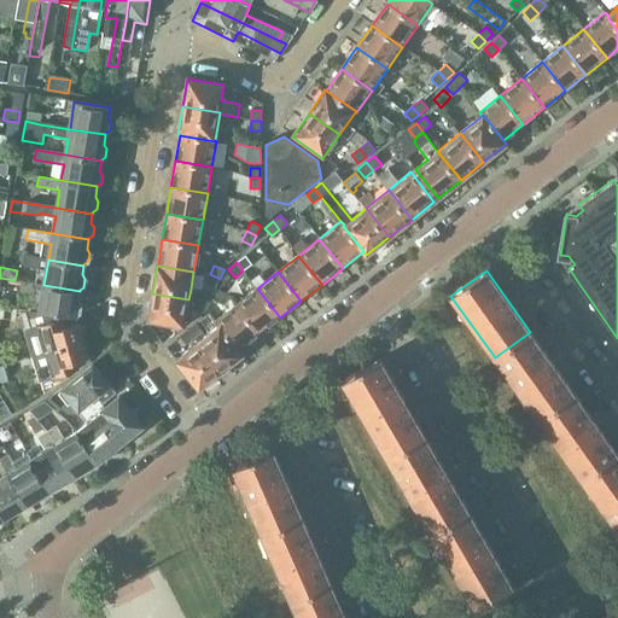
[(220,279),(210,274),(205,284),(216,289),(220,279)]
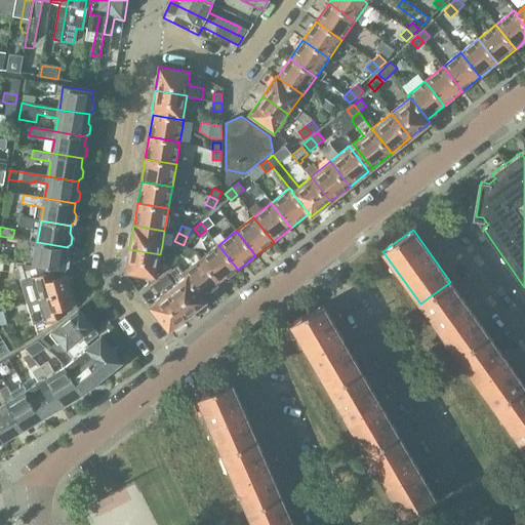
[(12,238),(0,236),(0,253),(6,254),(7,249),(29,252),(29,250),(36,251),(33,266),(45,267),(64,270),(64,269),(68,266),(69,259),(66,255),(68,247),(37,242),(12,238)]
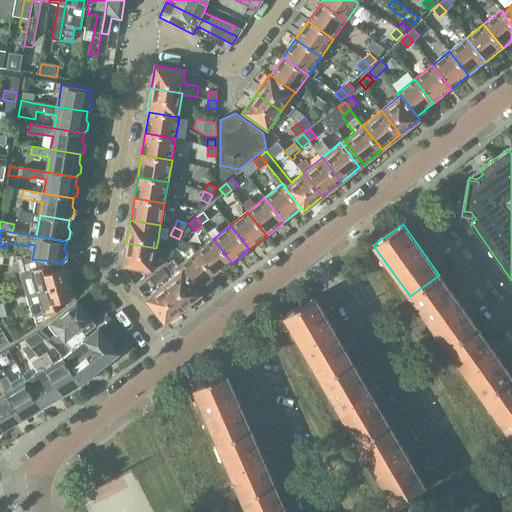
[(232,263),(213,239),(196,253),(215,277),(232,263)]
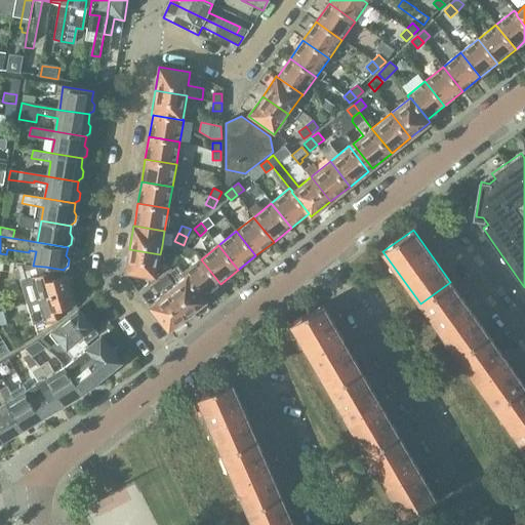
[(195,250),(187,246),(183,255),(191,258),(195,250)]
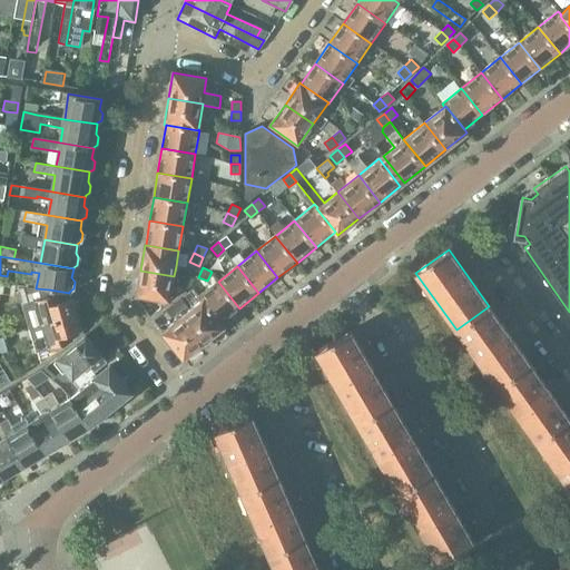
[(174,276),(140,271),(136,296),(150,300),(168,302),(169,302),(173,285),(189,288),(193,279),(174,276)]
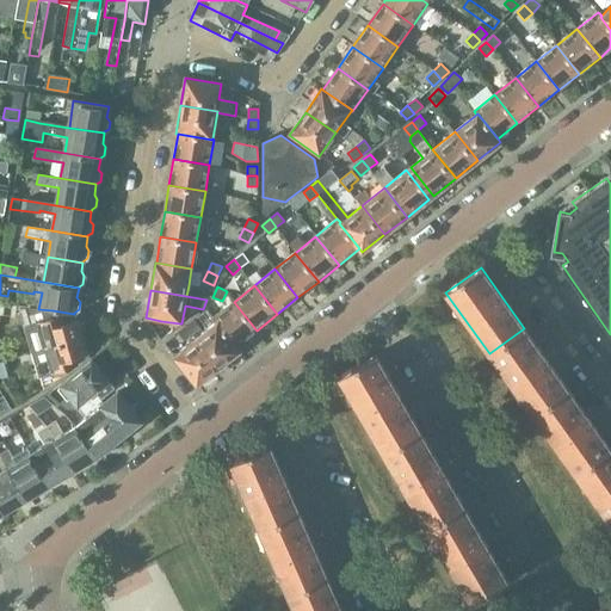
[(257,331),(234,302),(213,319),(216,322),(236,347),(257,331)]
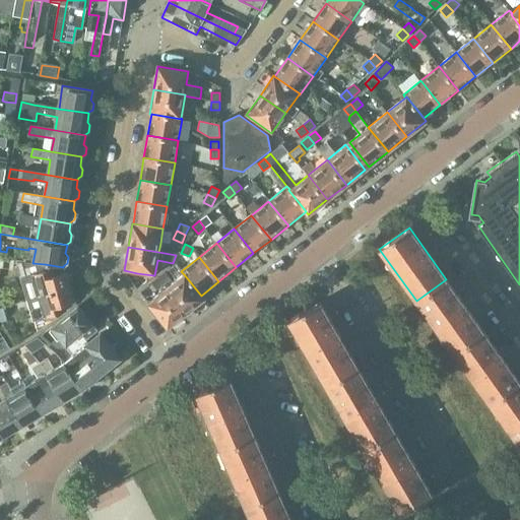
[(54,275),(52,269),(46,270),(45,264),(33,263),(16,260),(21,277),(20,278),(26,300),(39,297),(70,287),(65,272),(54,275)]
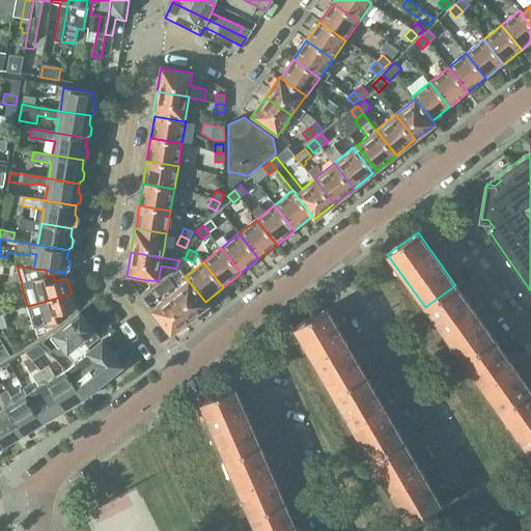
[(167,291),(170,295),(173,299),(172,301),(177,308),(180,305),(187,313),(186,314),(190,319),(208,305),(205,302),(188,280),(177,288),(168,278),(155,289),(160,297),(167,291)]
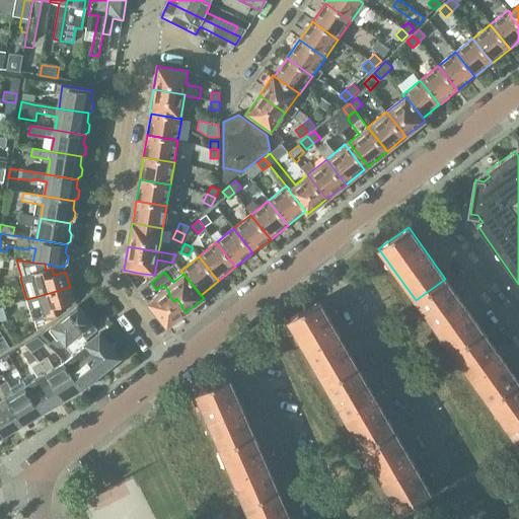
[(416,300),(452,352),(482,330),(445,279),(416,300)]
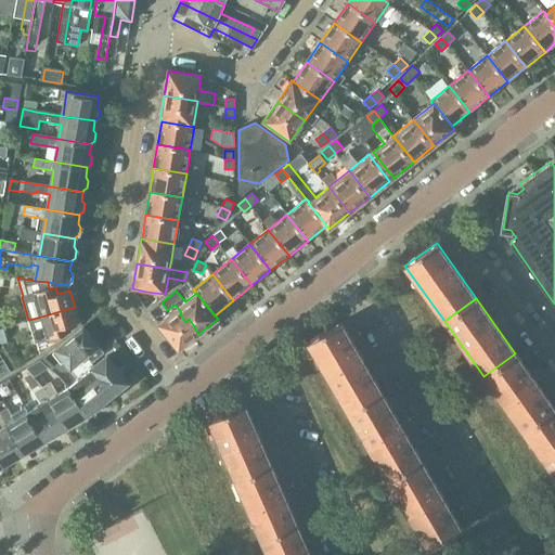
[(166,312),(159,305),(150,312),(156,320),(166,312)]
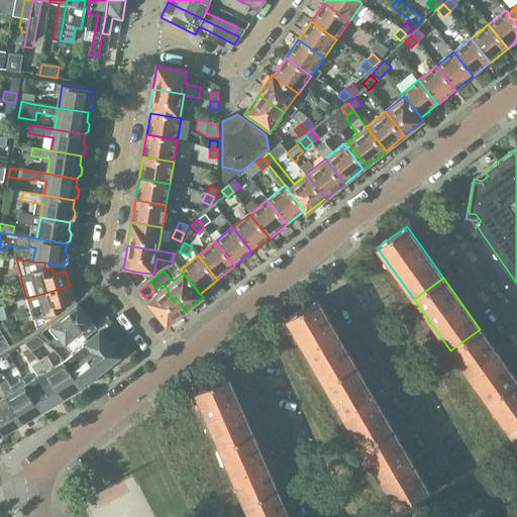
[(70,286),(38,295),(40,304),(33,306),(37,318),(65,310),(63,303),(74,300),(70,286)]
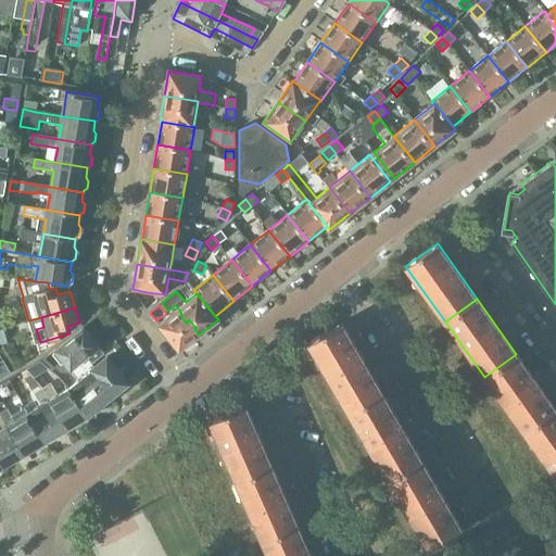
[(181,313),(178,308),(159,324),(179,351),(199,335),(194,329),(196,328),(189,319),(186,323),(180,315),(181,313)]
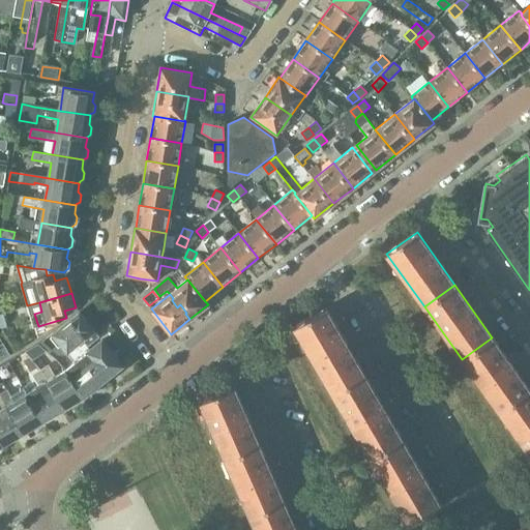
[(294,326),(332,392),(364,374),(326,307),(294,326)]
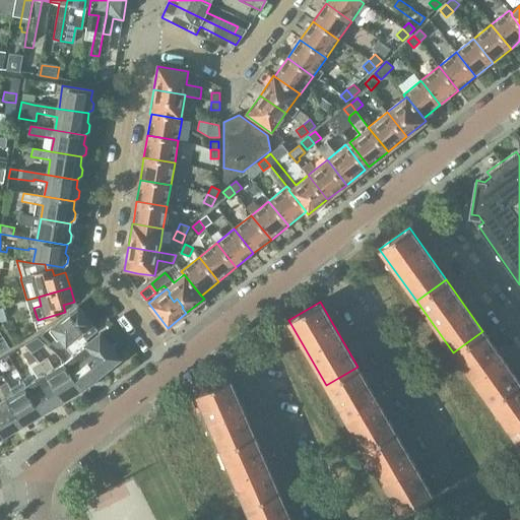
[(73,339),(80,334),(91,324),(77,307),(52,327),(66,345),(73,339)]
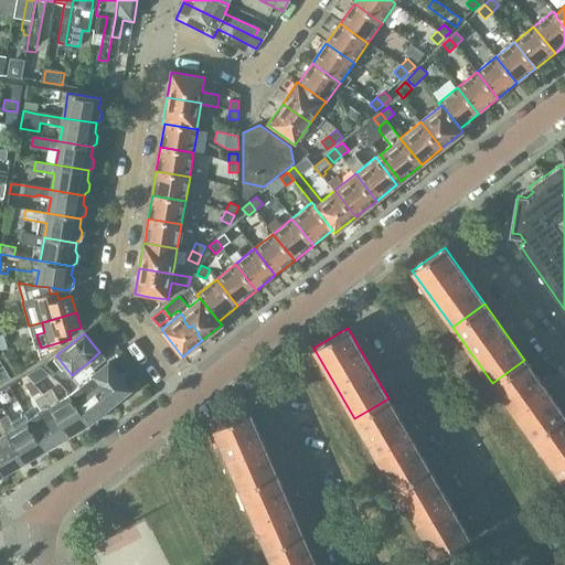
[(16,376),(23,372),(16,359),(8,363),(16,376)]
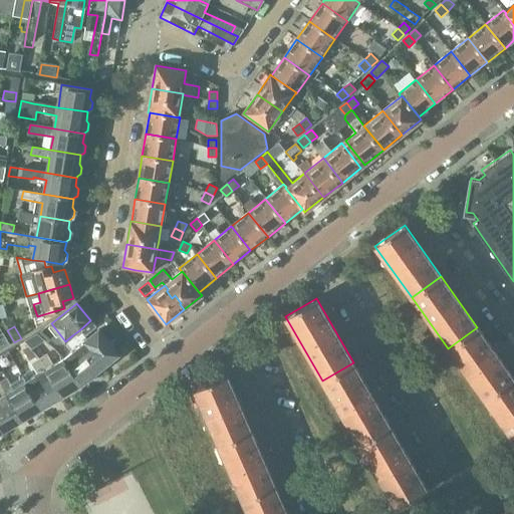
[(448,348),(484,399),(513,377),(477,327),(448,348)]
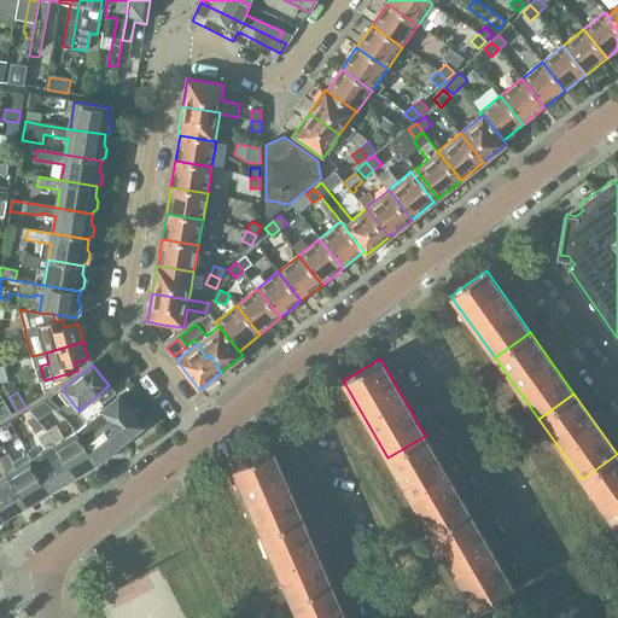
[(105,408),(95,397),(87,403),(118,442),(126,436),(130,436),(143,426),(118,397),(105,408)]
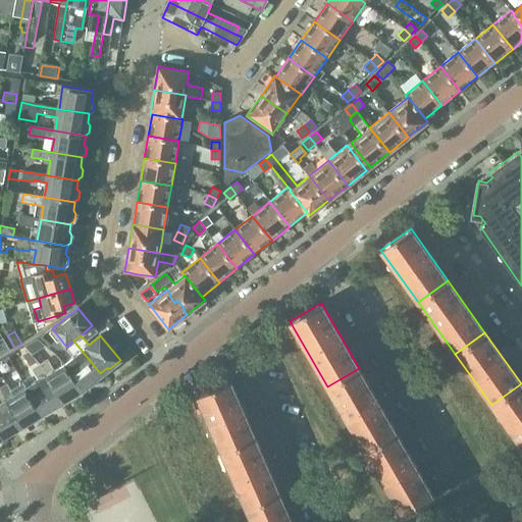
[(3,338),(0,340),(0,355),(1,356),(10,351),(3,338)]
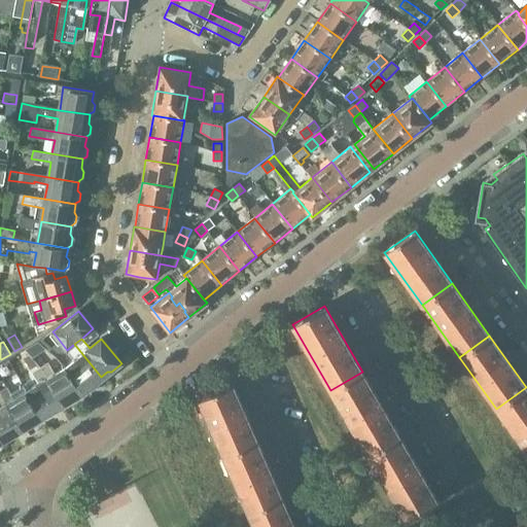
[(75,359),(65,367),(83,394),(93,386),(94,382),(101,377),(74,344),(67,350),(75,359)]
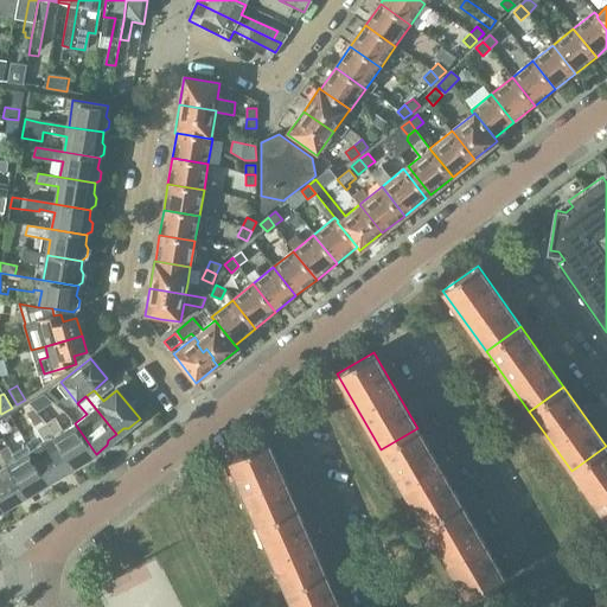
[(37,413),(46,425),(71,465),(81,460),(87,460),(94,455),(96,454),(75,423),(63,430),(56,419),(51,421),(42,406),(34,409),(37,413)]
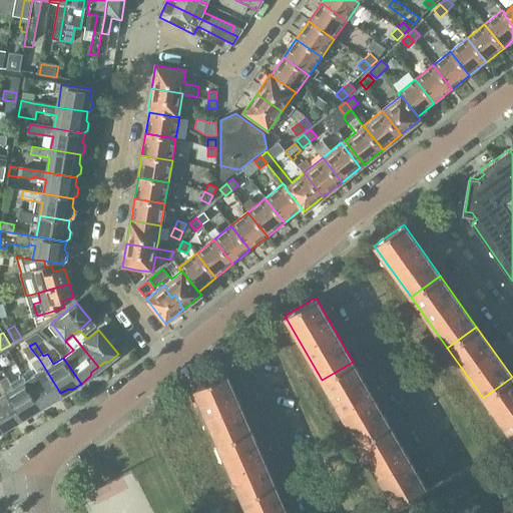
[(38,373),(26,381),(41,407),(52,401),(52,397),(60,393),(39,359),(31,349),(25,352),(38,373)]
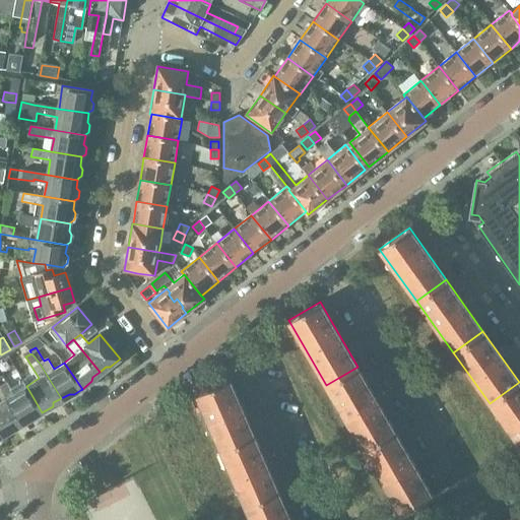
[(326,385),(363,449),(395,431),(358,367),(326,385)]
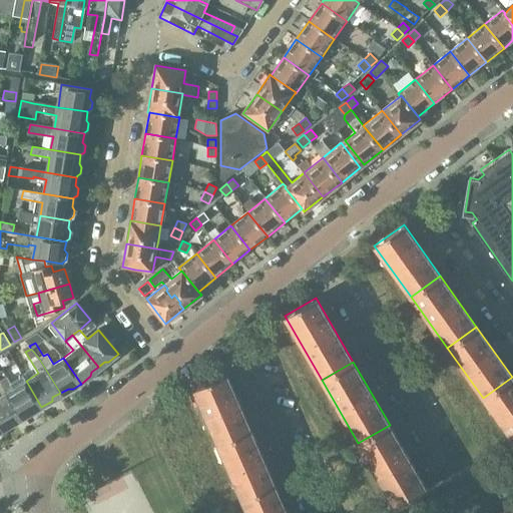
[(193,389),(217,444),(250,430),(226,374),(193,389)]
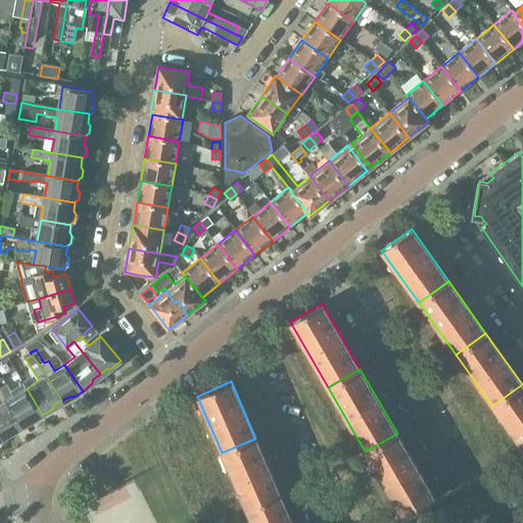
[(522,385),(522,384),(492,406),(522,448),(522,385)]
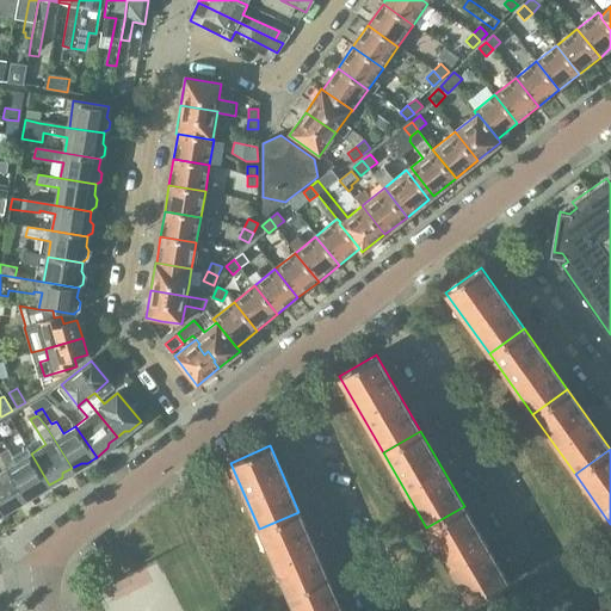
[(8,450),(0,454),(0,455),(24,497),(34,491),(38,492),(49,485),(31,454),(16,462),(8,450)]
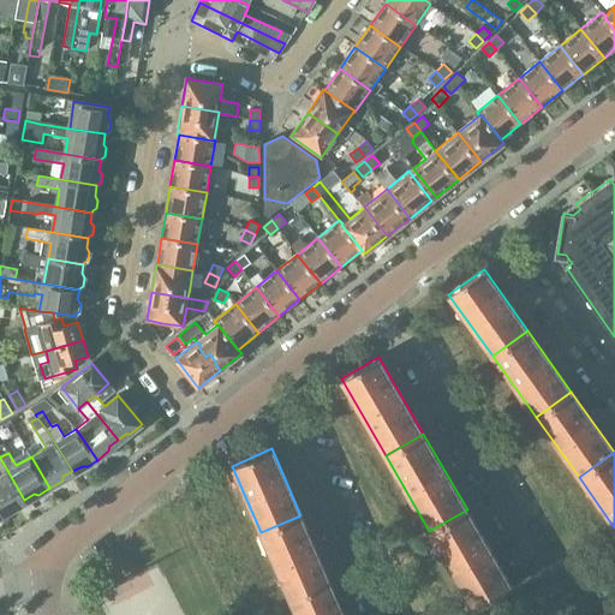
[(0,512),(3,517),(15,509),(16,505),(24,500),(0,458),(0,512)]
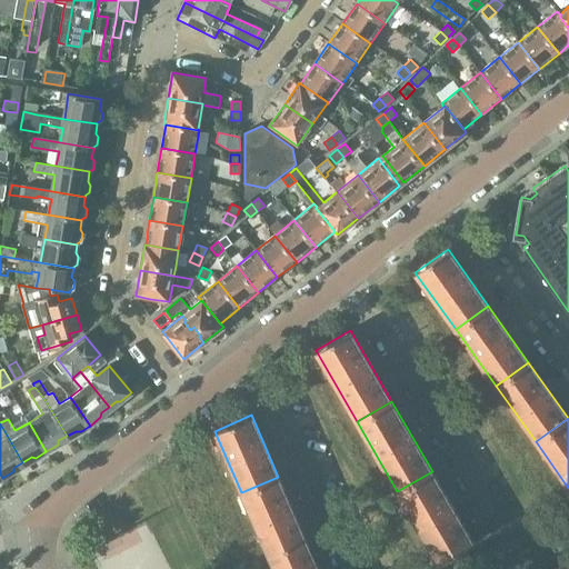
[(432,471),(397,491),(438,562),(473,542),(432,471)]
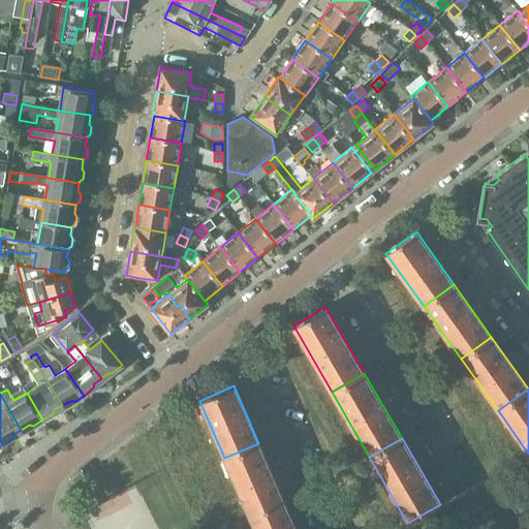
[(224,458),(249,515),(283,499),(258,443),(224,458)]
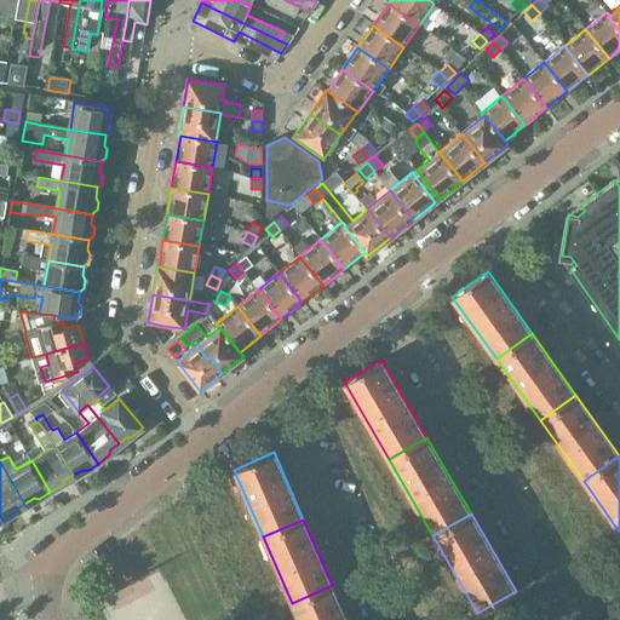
[(346,619),(332,585),(292,603),(299,619),(346,619)]
